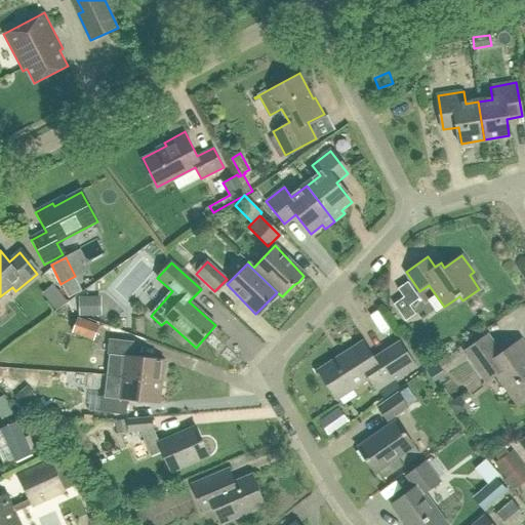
[(394,304),(400,313),(419,298),(408,282),(398,288),(404,296),(394,304)]
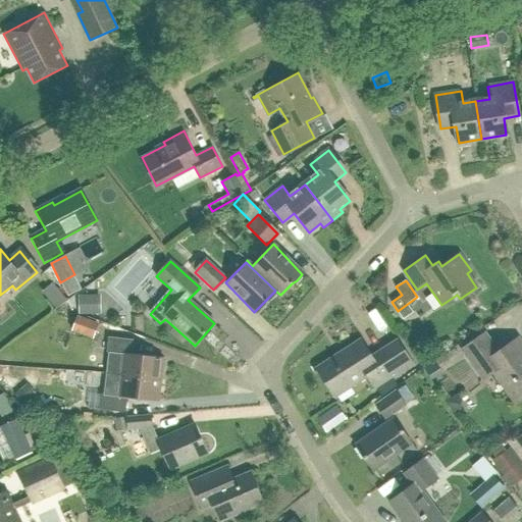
[(79,295),(79,315),(101,314),(101,295),(79,295)]
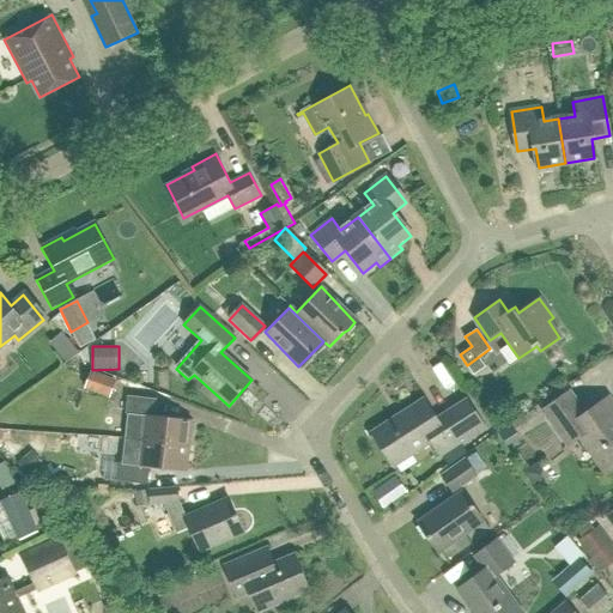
[(91,371),(84,389),(110,398),(116,380),(91,371)]
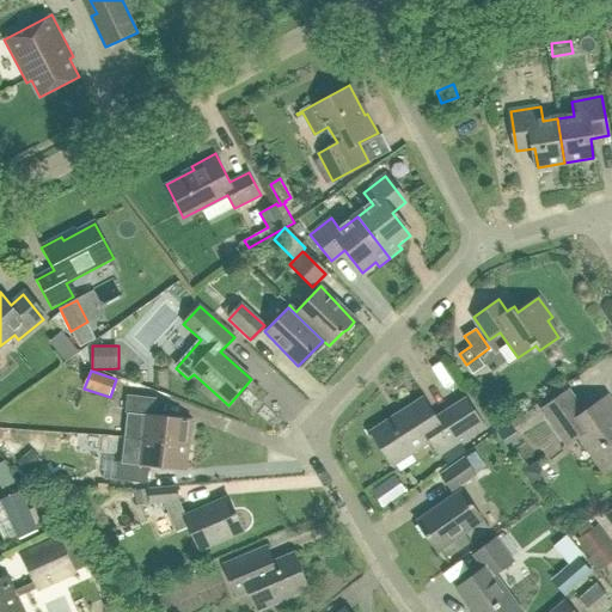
[(567,391),(540,410),(565,445),(577,436),(604,473),(611,466),(611,405),(605,397),(582,414),(567,391)]
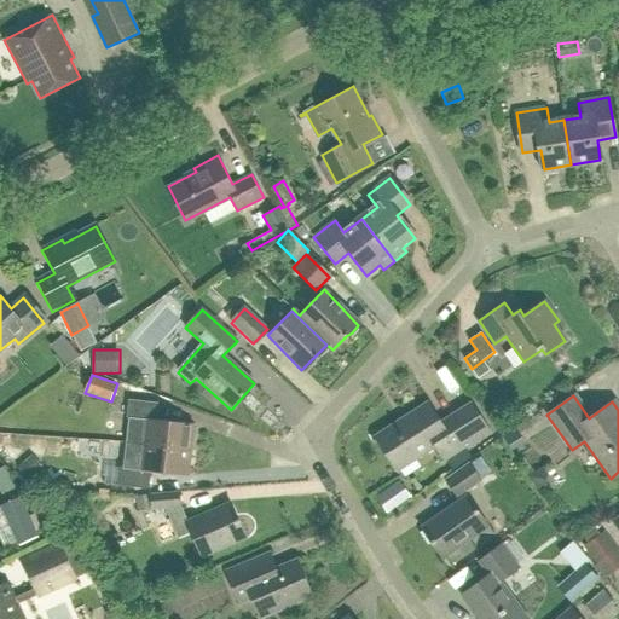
[(142,443),(191,449),(195,424),(158,421),(160,404),(129,400),(127,417),(145,420),(142,443)]
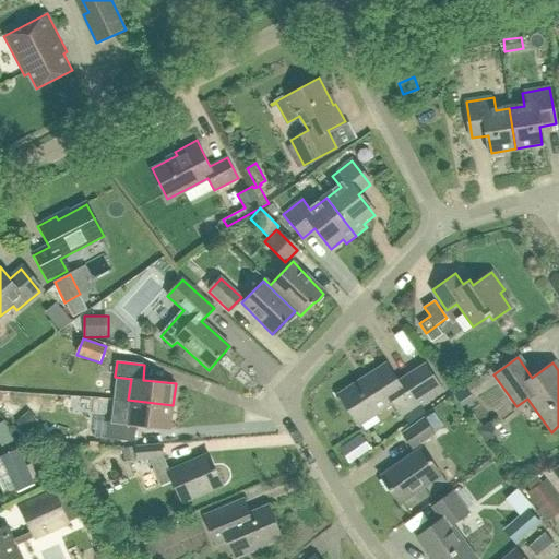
[(441,390),(425,364),(397,381),(385,364),(339,394),(358,424),(392,402),(401,416),(441,390)]
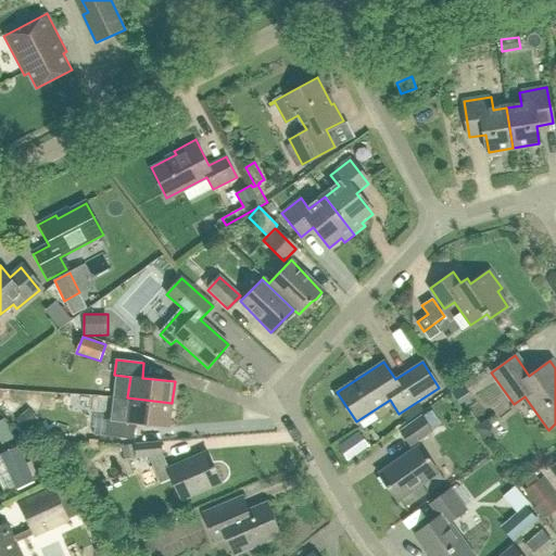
[(484,371),(450,391),(458,406),(472,397),(468,391),(485,381),(484,379),(488,377),(484,371)]
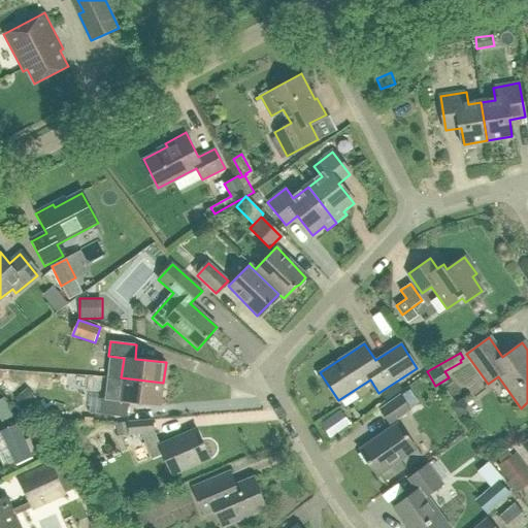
[(163,383),(121,377),(119,400),(103,398),(102,414),(128,417),(129,401),(161,405),(163,383)]
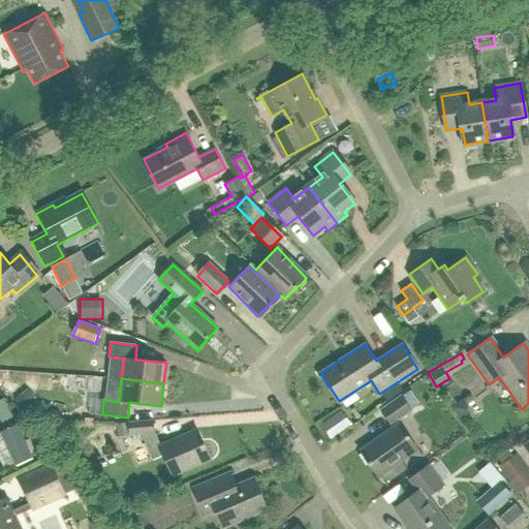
[(398,385),(382,395),(385,401),(402,392),(398,385)]
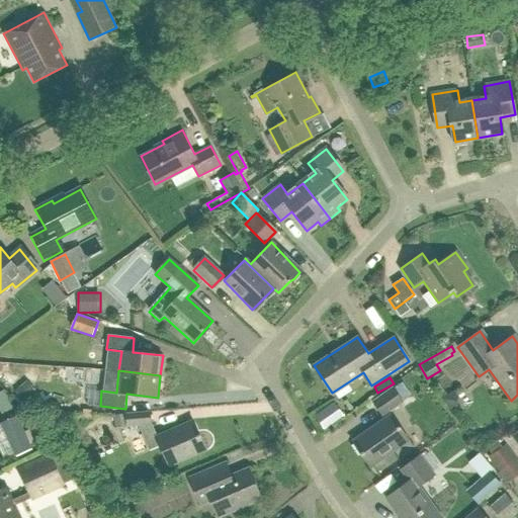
[(22,402),(35,392),(27,380),(14,391),(22,402)]
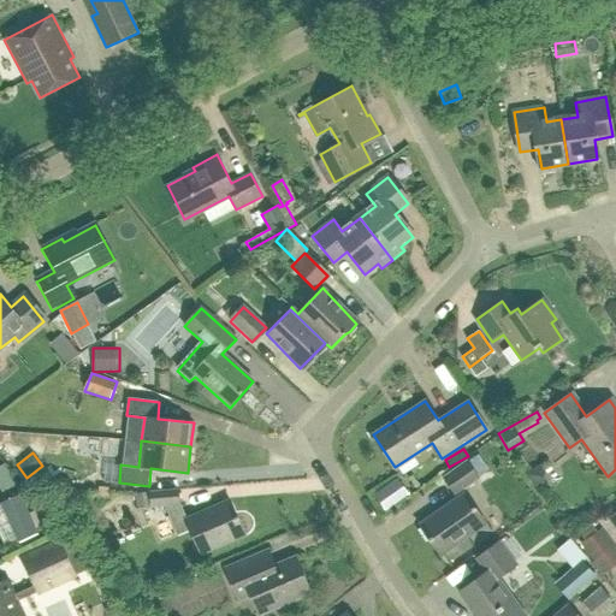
[(514,458),(526,474),(532,469),(521,454),(514,458)]
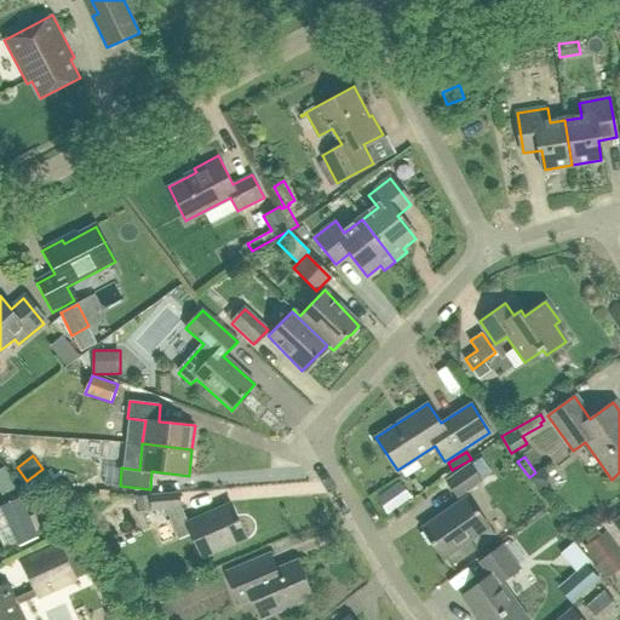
[(469,466),(445,483),(455,499),(480,482),(469,466)]
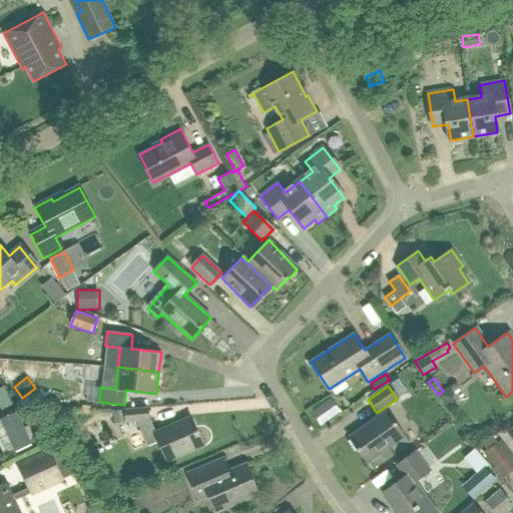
[(147,408),(124,410),(125,421),(136,420),(147,446),(158,441),(167,462),(203,447),(190,417),(153,433),(146,416),(147,408)]
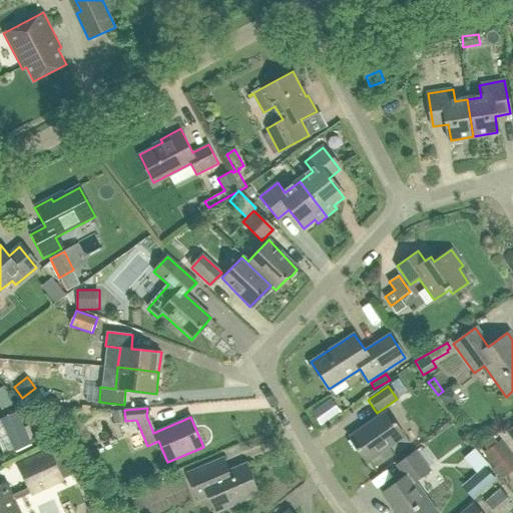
[(0,426),(12,452),(27,445),(12,413),(0,418),(0,426)]
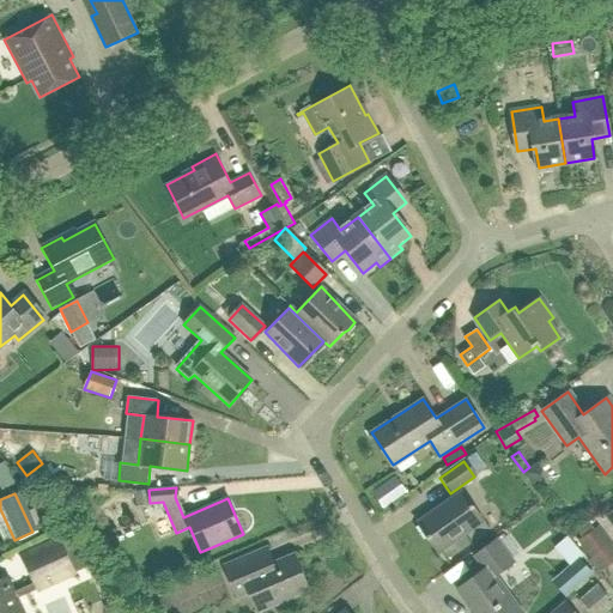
[(461,493),(417,525),(438,554),(483,523),(461,493)]
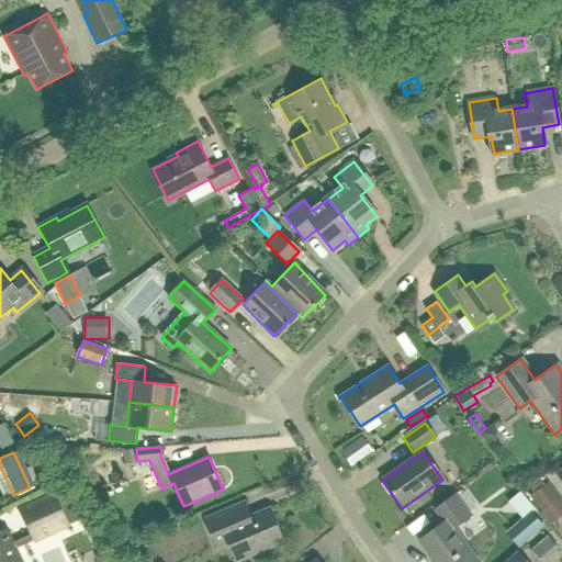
[(543,516),(560,505),(542,480),(526,491),(543,516)]
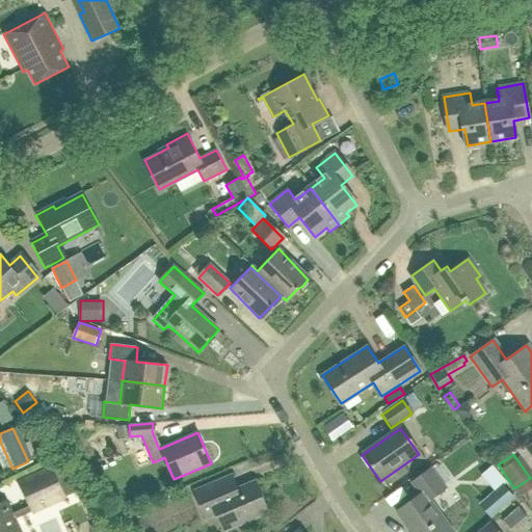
[(31,506),(15,513),(9,502),(1,505),(0,505),(0,531),(19,531),(12,515),(70,490),(69,488),(60,493),(50,470),(52,469),(51,468),(19,482),(19,484),(21,483),(31,506)]
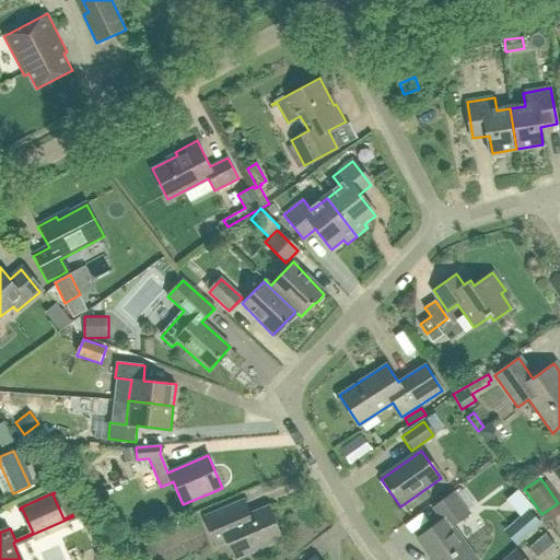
[(453,494),(433,509),(443,522),(418,540),(432,559),(476,559),(452,527),(468,514),(453,494)]
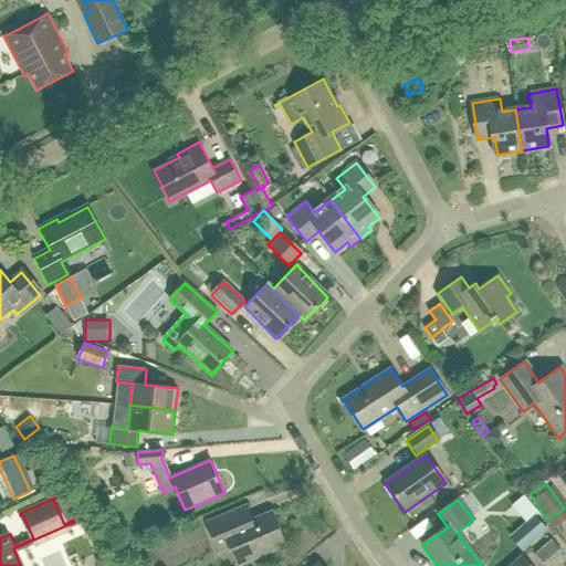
[(238,510),(207,523),(219,552),(230,547),(238,565),(285,546),(272,513),(244,525),(238,510)]
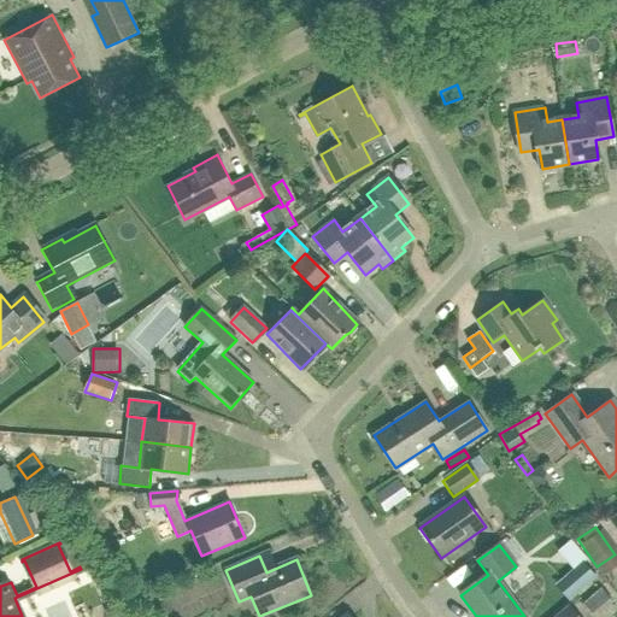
[(583,560),(556,585),(569,600),(597,577),(583,560)]
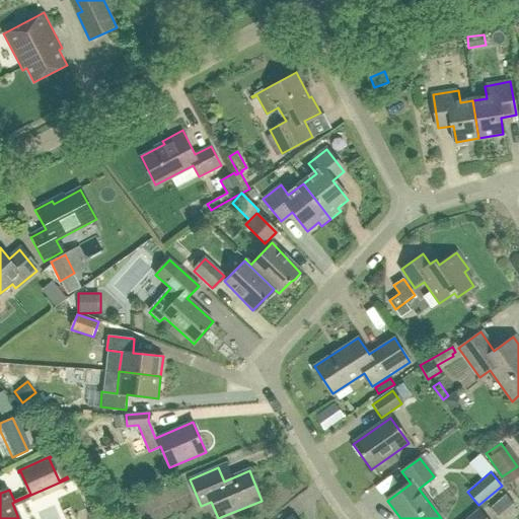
[(506,494),(491,507),(502,518),(517,506),(506,494)]
